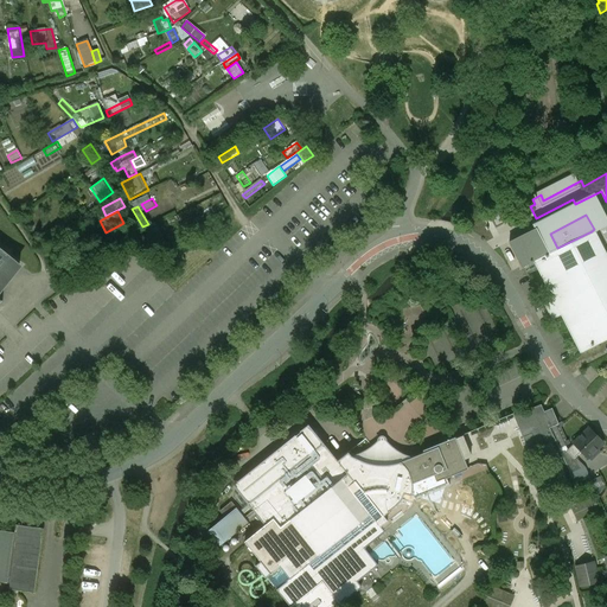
[(557,248),(550,234),(541,237),(536,228),(509,242),(522,268),(535,262),(534,260),(557,248)]
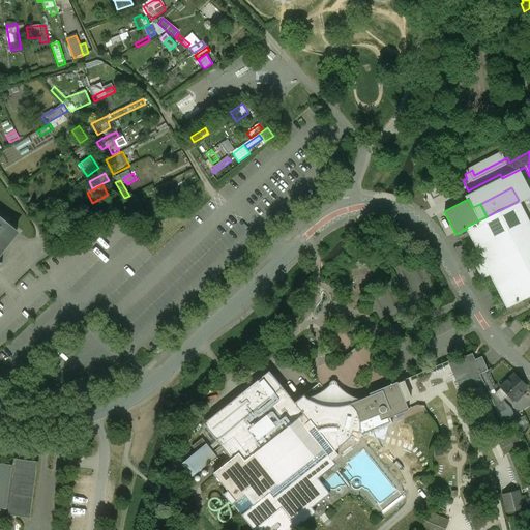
[(466,227),(467,229),(483,261),(475,265),(482,278),(491,274),(506,306),(529,294),(529,227),(517,202),(487,216),(466,227)]
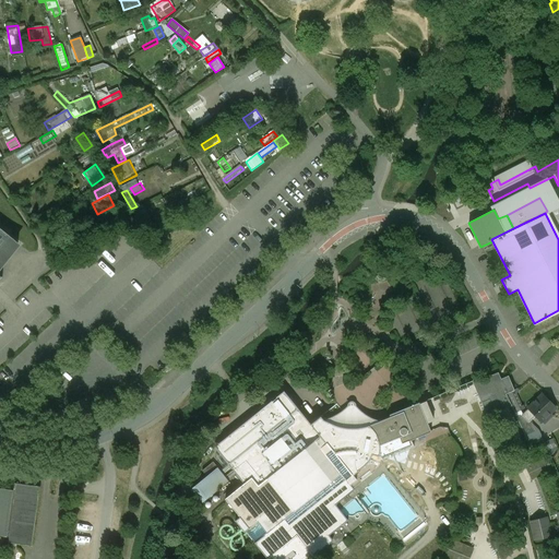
[(0,278),(2,277),(0,275),(0,264),(18,244),(0,228),(0,278)]
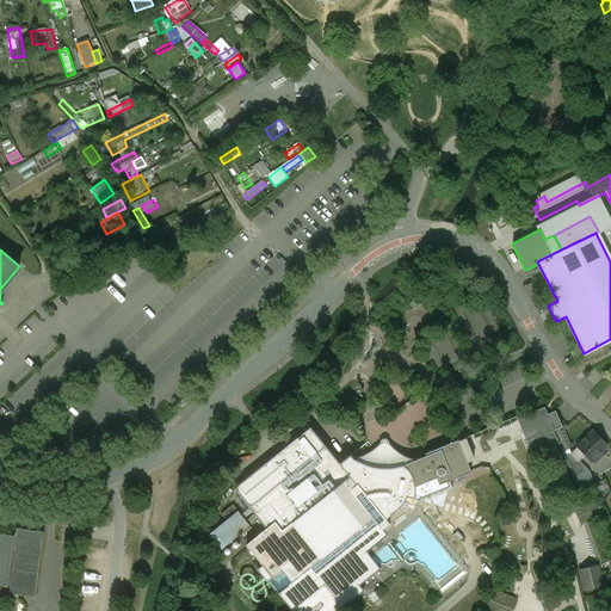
[(556,412),(548,414),(544,407),(526,415),(532,431),(542,427),(551,448),(560,444),(553,431),(562,427),(556,412)]
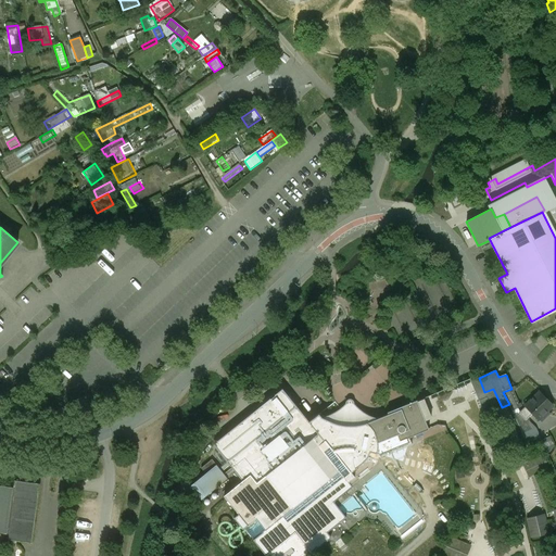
[(479,378),(478,376),(470,379),(477,396),(485,393),(484,392),(479,378)]
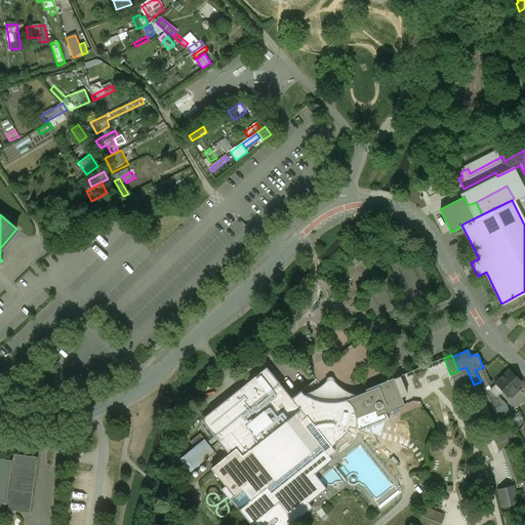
[(405,405),(393,377),(365,389),(366,391),(358,395),(352,394),(342,390),(336,384),(334,381),(332,377),(330,376),(327,377),(326,378),(326,381),(321,386),(316,378),(291,398),(267,367),(258,372),(258,374),(255,376),(253,376),(201,419),(221,446),(218,449),(220,452),(223,451),(226,456),(211,469),(225,485),(220,489),(229,499),(231,498),(250,524),(290,524),(313,508),(309,502),(326,488),(315,474),(332,460),(331,458),(339,452),(336,449),(346,442),(348,445),(353,441),(358,433),(359,429),(356,428),(356,421),(356,417),(373,410),(376,417),(405,405)]
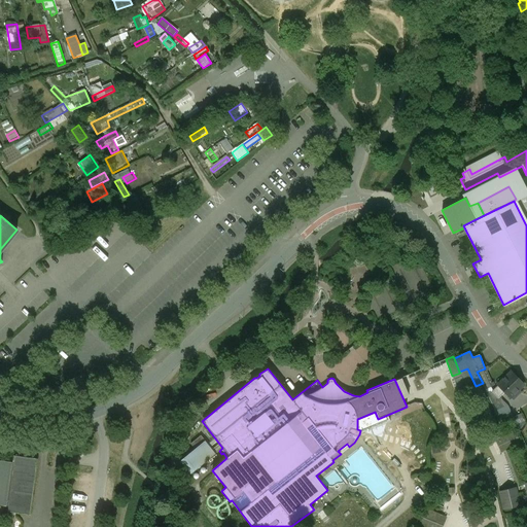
[(476,386),(467,369),(459,372),(460,373),(452,376),(459,393),(476,386)]
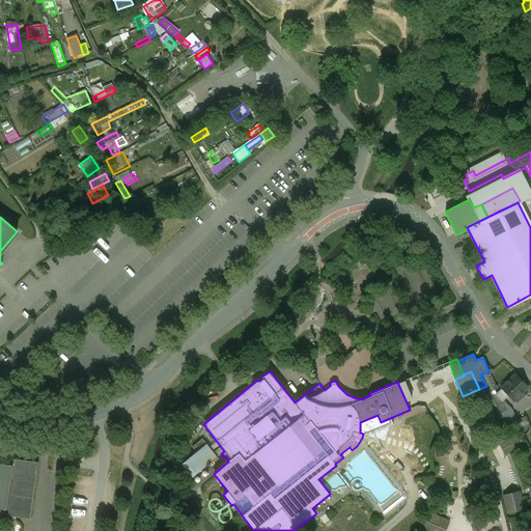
[(528,388),(514,374),(501,388),(514,401),(528,388)]
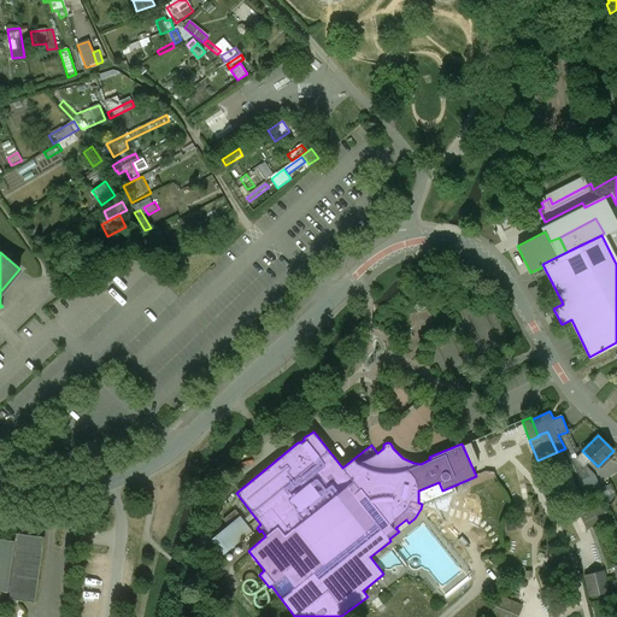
[(594,471),(592,465),(580,470),(582,476),(594,471)]
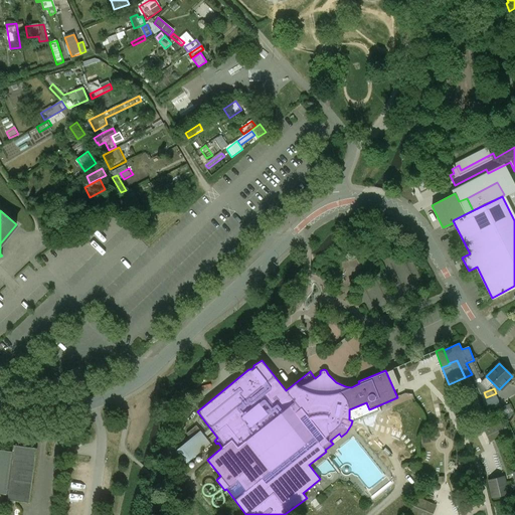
[(496,396),(484,402),(488,409),(500,403),(496,396)]
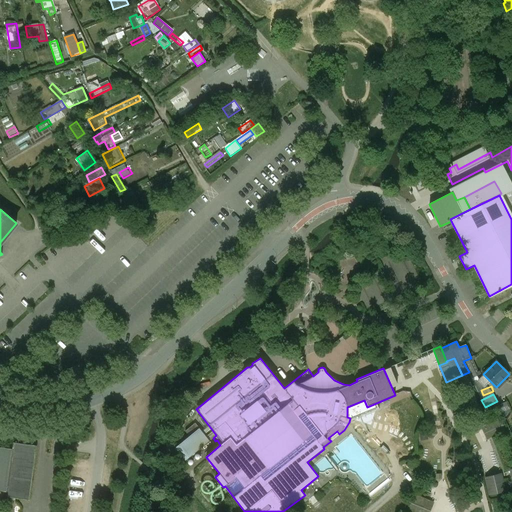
[(501,404),(504,414),(511,412),(509,401),(501,404)]
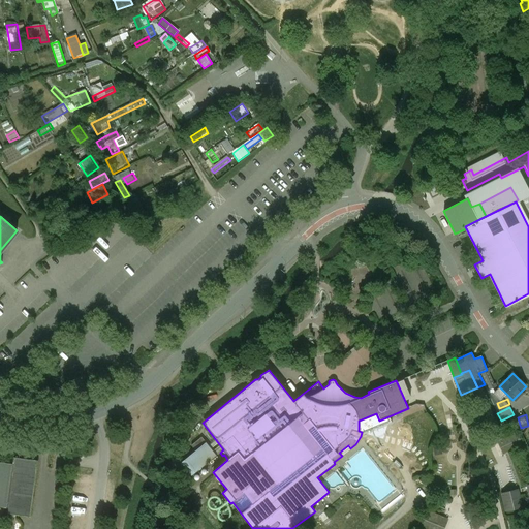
[(515,434),(499,441),(504,452),(520,444),(515,434)]
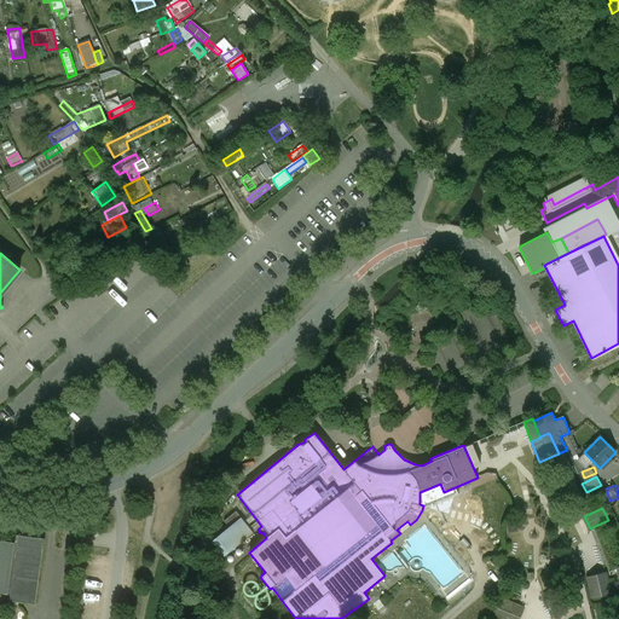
[(224,521),(229,527),(241,518),(236,512),(224,521)]
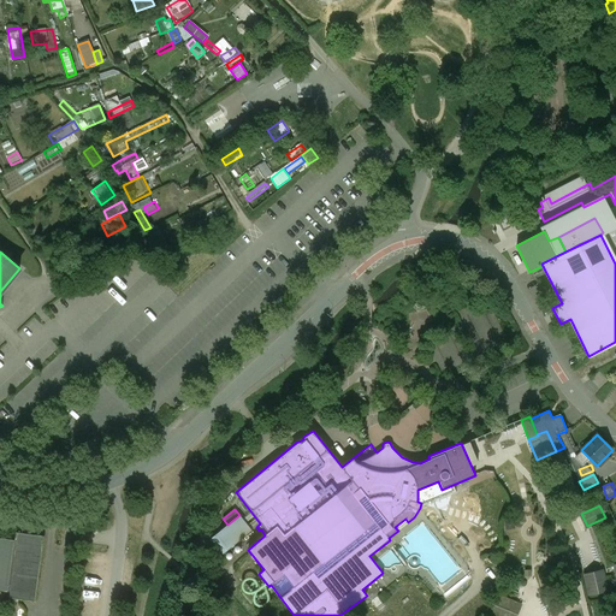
[(252,529),(240,515),(227,525),(209,539),(223,554),(252,529)]
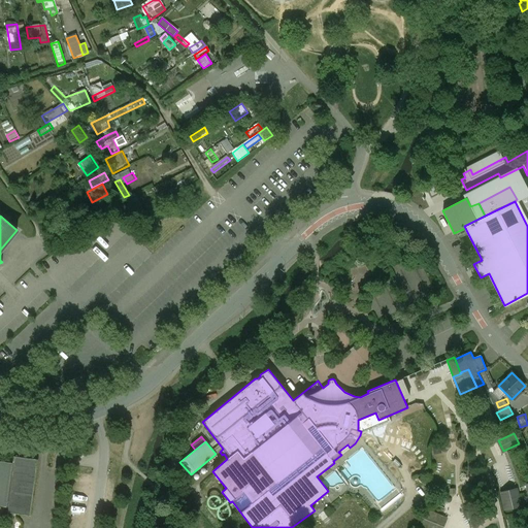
[(4,512),(13,513),(30,515),(37,459),(11,456),(10,463),(4,512)]
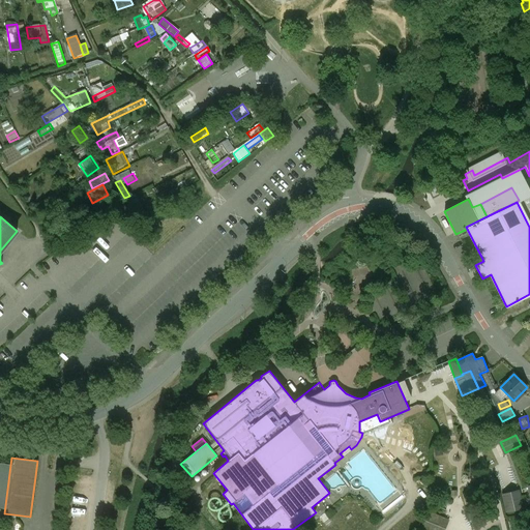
[(0,463),(0,529),(2,529),(4,513),(10,465),(0,463)]
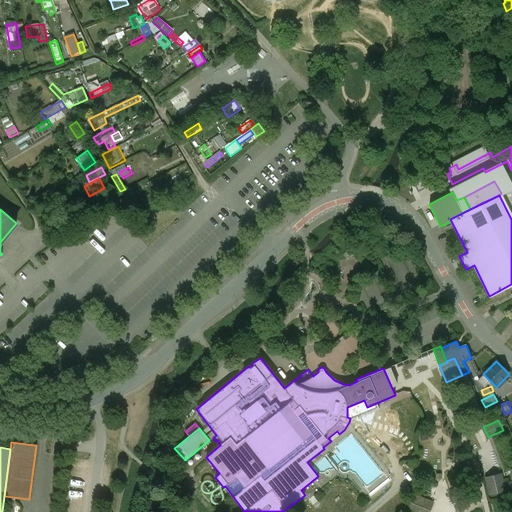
[(464,473),(455,471),(449,477),(451,486),(460,488),(466,482),(464,473)]
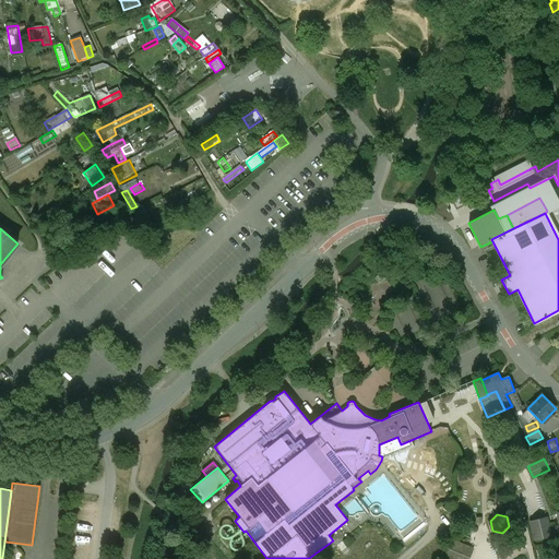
[(547,519),(531,523),(535,540),(551,536),(547,519)]
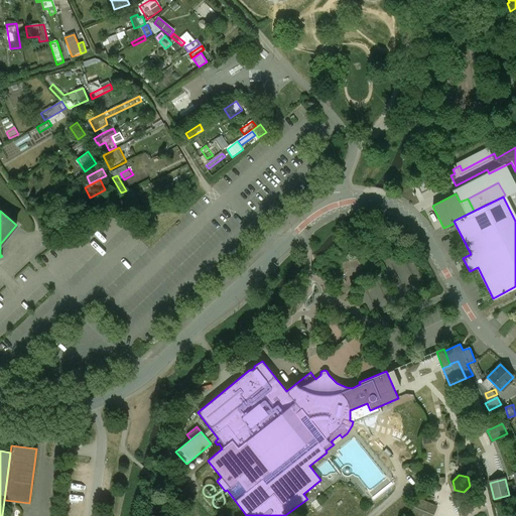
[(2,515),(11,515),(13,501),(4,500),(2,515)]
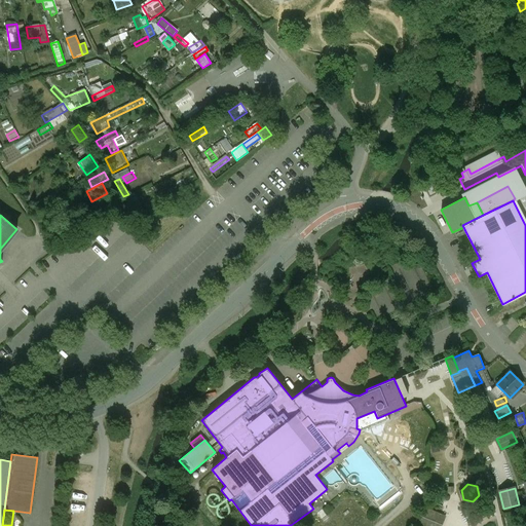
[(439,525),(443,517),(425,510),(419,524),(423,525),(439,525)]
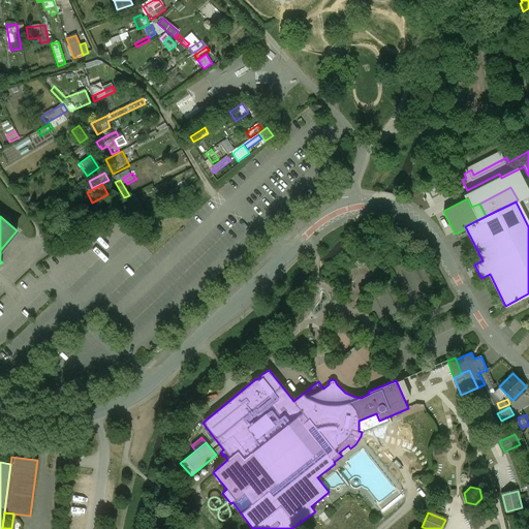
[(510,516),(509,528),(522,528),(522,517),(510,516)]
